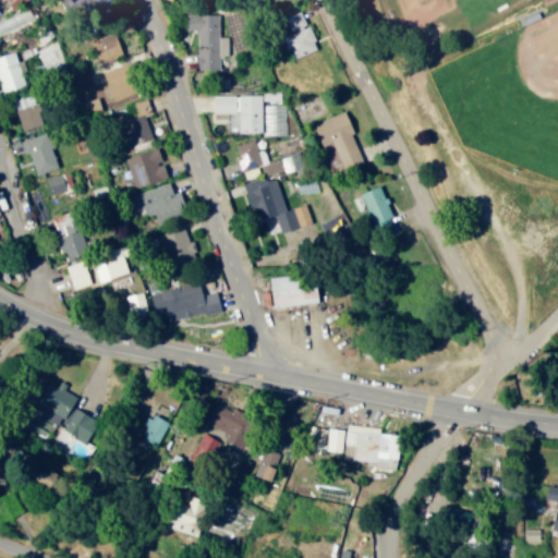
[(27,0),(9,0),(14,9),(27,0)]
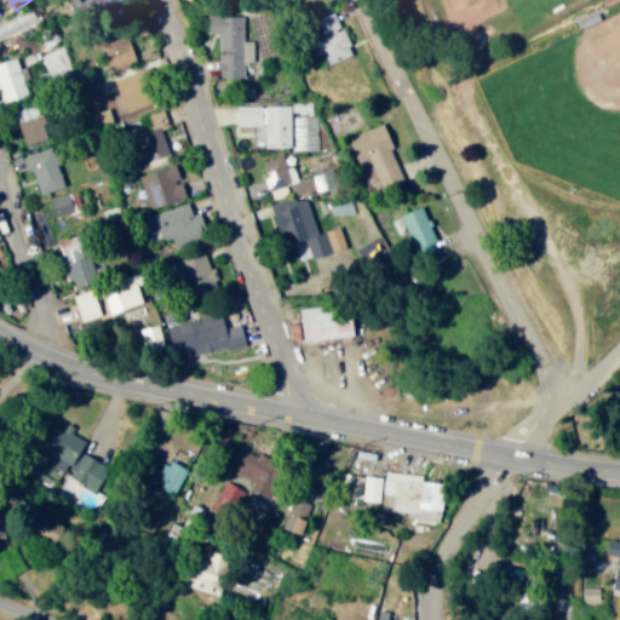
[(89,0),(96,12),(118,0),(89,0)]
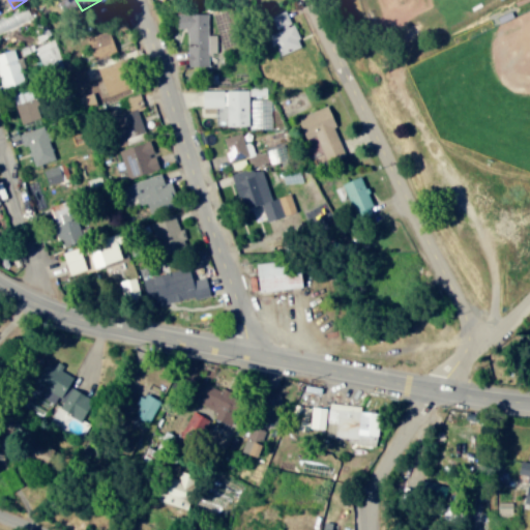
[(294,23),(290,24),(285,9),(269,15),(275,32),(268,34),(275,55),(302,46),(294,23)]
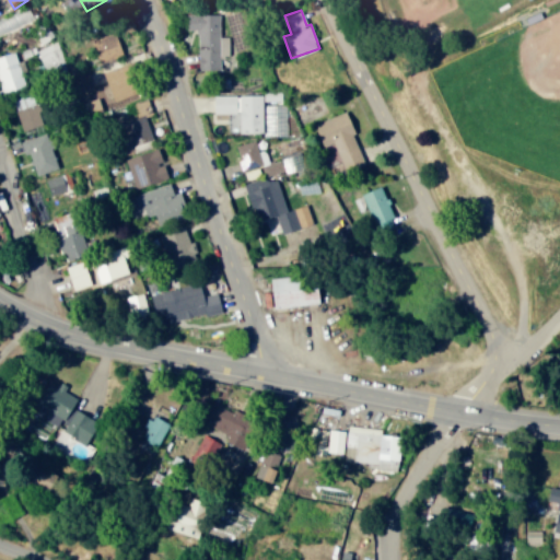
[(221,68),(220,57),(225,57),(223,12),(185,14),(186,31),(196,30),(198,70),(221,68)]
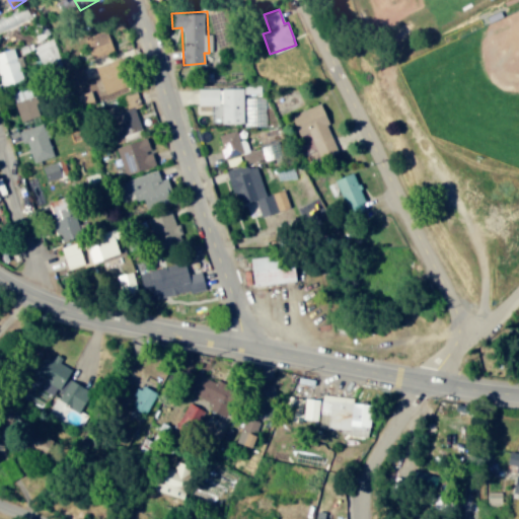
[(86,35),(91,57),(114,51),(108,29),(86,35)]
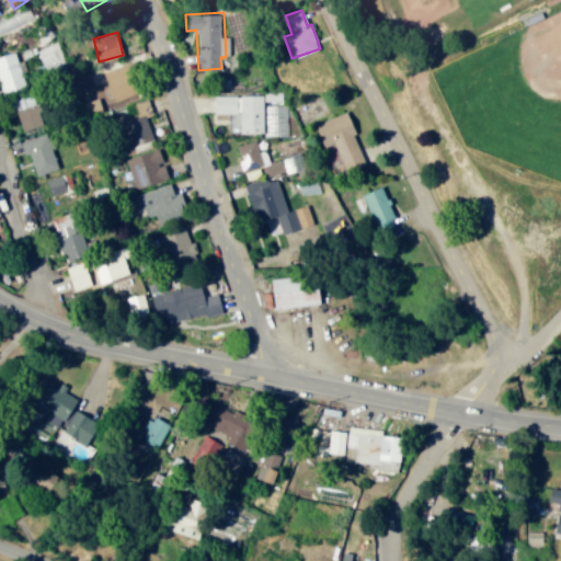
[(65,69),(58,42),(37,46),(44,73),(65,69)]
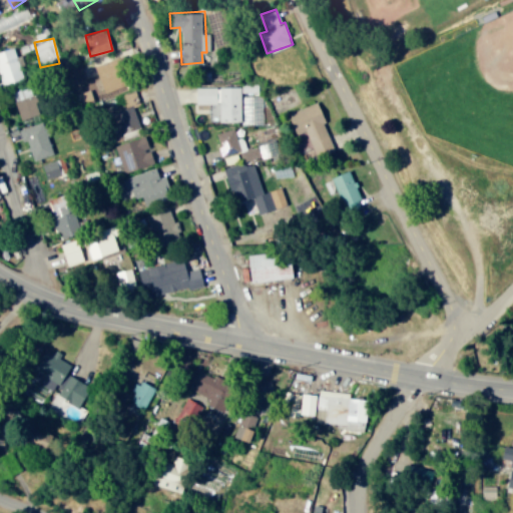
[(22,79),(14,47),(0,50),(0,76),(2,84),(22,79)]
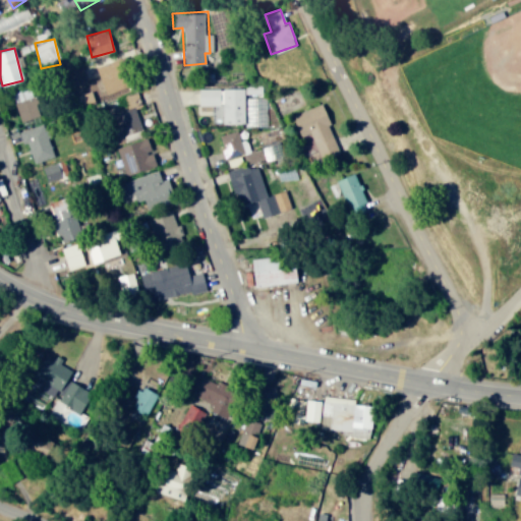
[(107,94),(130,85),(122,58),(98,65),(107,94)]
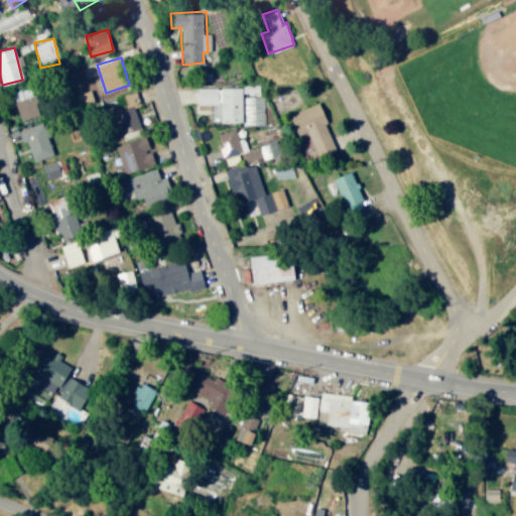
[(85,79),(88,90),(78,93),(80,103),(106,96),(100,75),(85,79)]
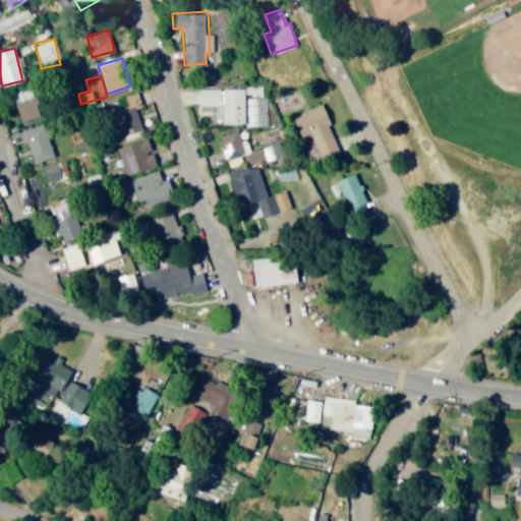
[(42,115),(31,84),(11,92),(22,122),(42,115)]
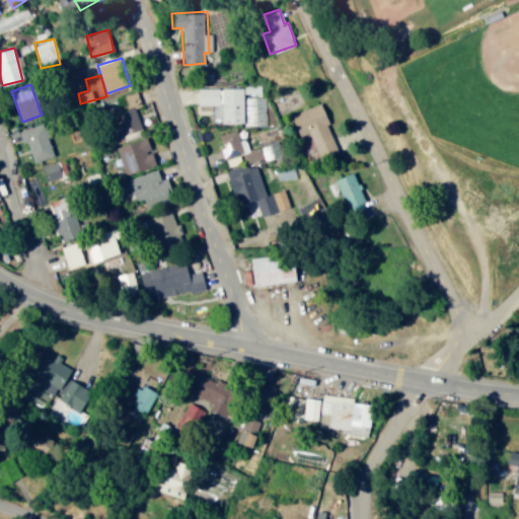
[(200,87),(199,104),(223,104),(222,122),(244,123),(244,87),(200,87)]
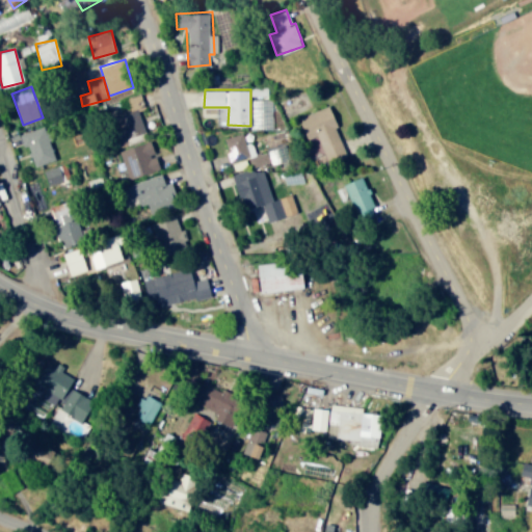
[(300,116),(309,138),(318,135),(328,163),(348,156),(328,106),(300,116)]
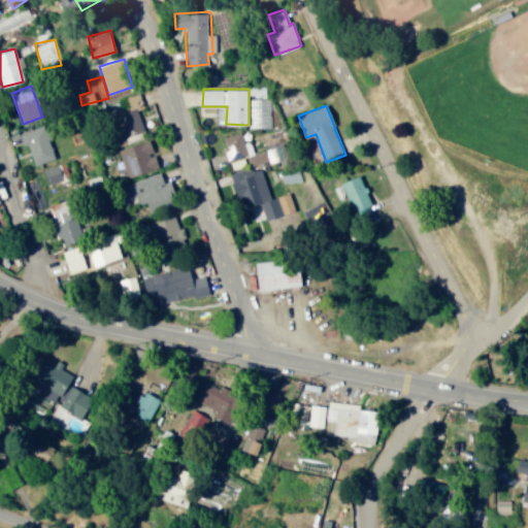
[(119,112),(125,136),(143,131),(137,107),(119,112)]
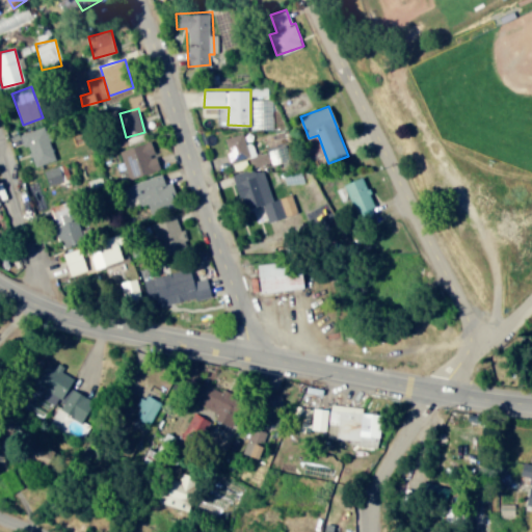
[(20,134),(24,145),(27,144),(35,166),(56,158),(44,125),(20,134)]
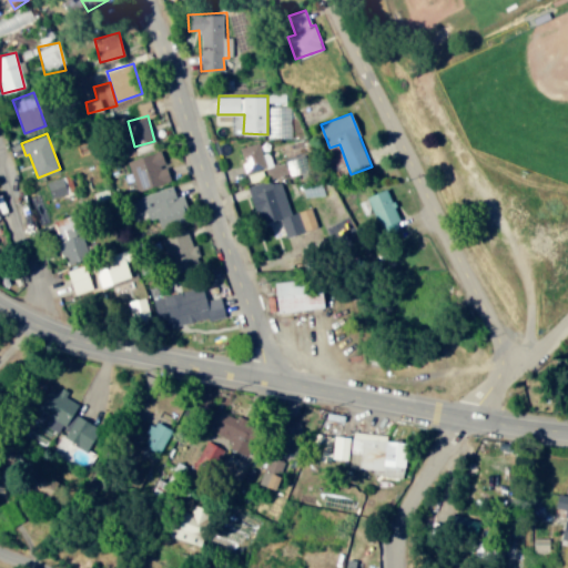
[(288,213),(274,159),(264,161),(260,141),(240,146),(246,172),(267,166),(271,179),(251,184),(261,223),(281,219),(285,236),(317,229),(312,208),(288,213)]
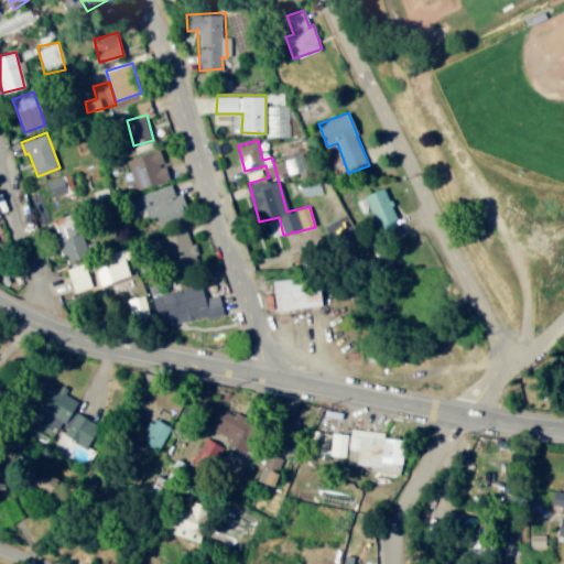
[(170,180),(161,149),(127,159),(136,188),(170,180)]
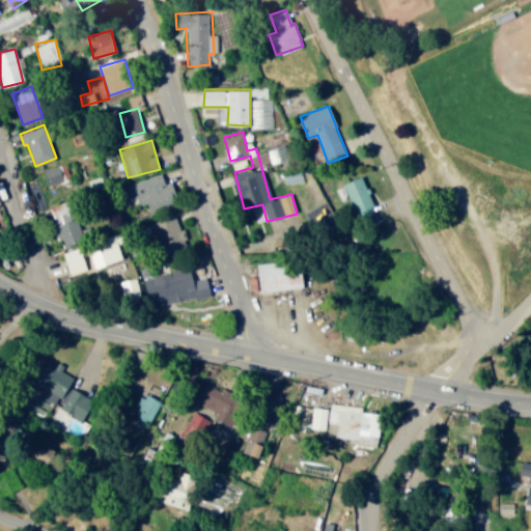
[(284,144),(267,148),(270,163),(287,159),(284,144)]
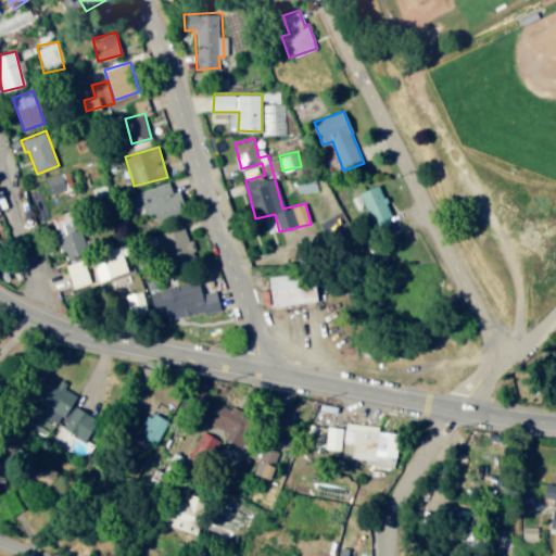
[(75,198),(65,171),(46,177),(55,204),(75,198)]
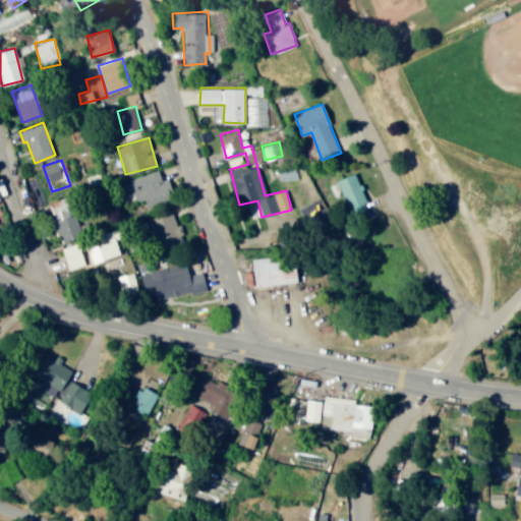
[(145,197),(149,209),(176,200),(169,180),(164,182),(160,170),(122,182),(126,195),(134,193),(136,199),(145,197)]
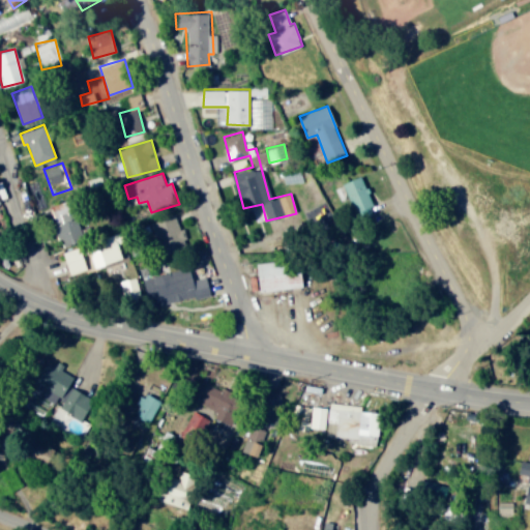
[(376,210),(360,175),(343,183),(358,217),(376,210)]
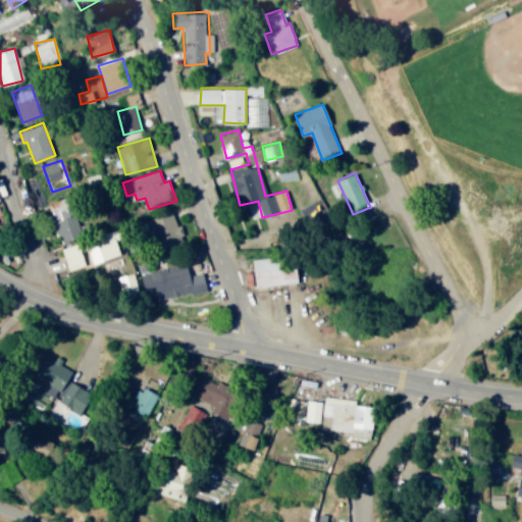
[(59,241),(84,235),(73,195),(49,200),(59,241)]
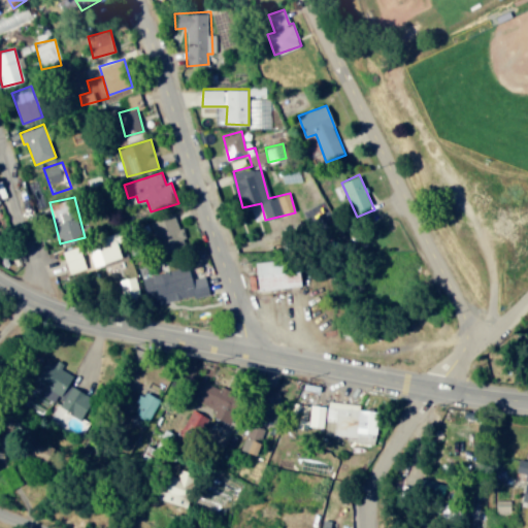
[(152,220),(161,252),(185,244),(176,212),(152,220)]
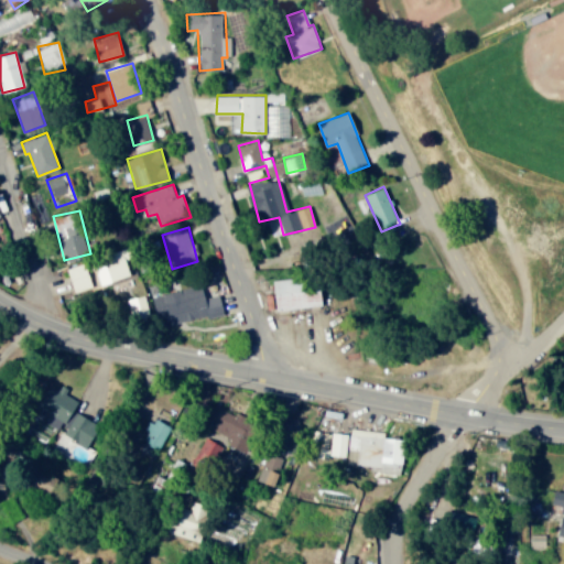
[(109,260),(114,281),(133,277),(129,256),(109,260)]
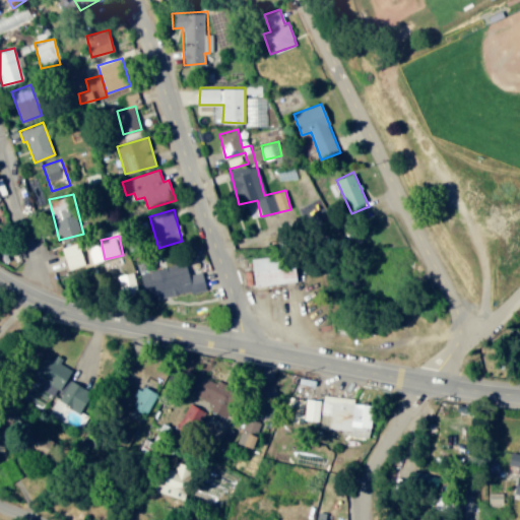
[(299,282),(298,255),(254,257),(255,284),(299,282)]
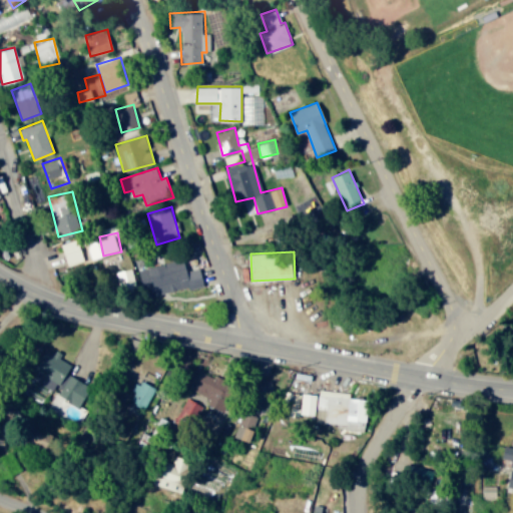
[(200,268),(186,270),(184,260),(139,268),(143,289),(154,287),(155,294),(203,285),(200,268)]
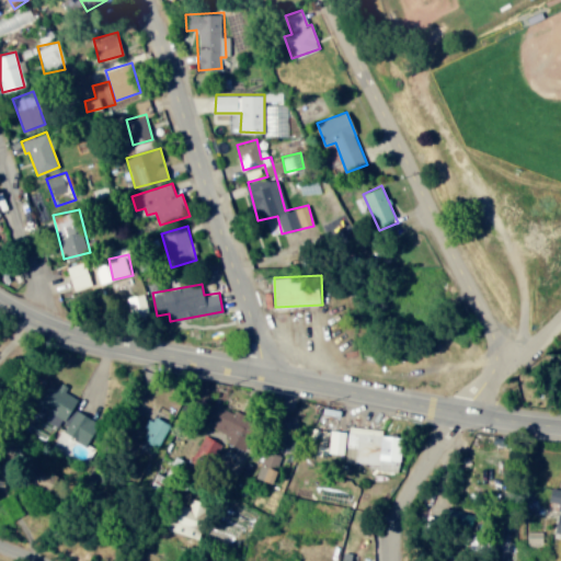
[(128,296),(132,316),(149,312),(146,294),(128,296)]
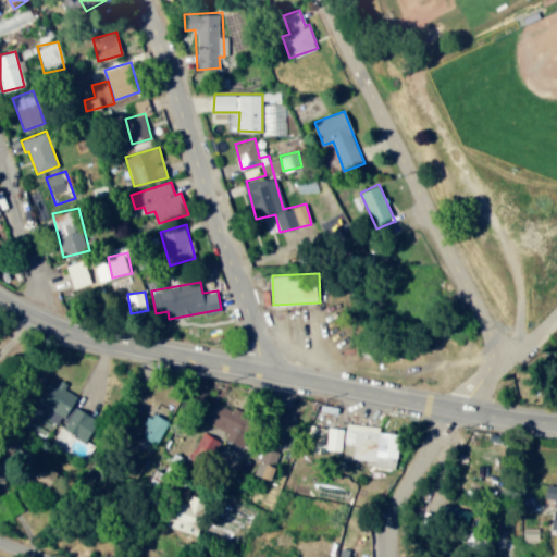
[(74,406),(77,394),(61,388),(63,384),(48,380),(35,417),(90,437),(99,415),(74,406)]
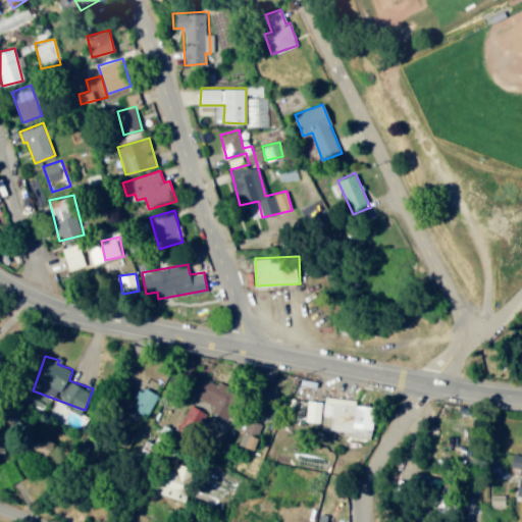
[(131,406),(148,414),(158,393),(141,385),(131,406)]
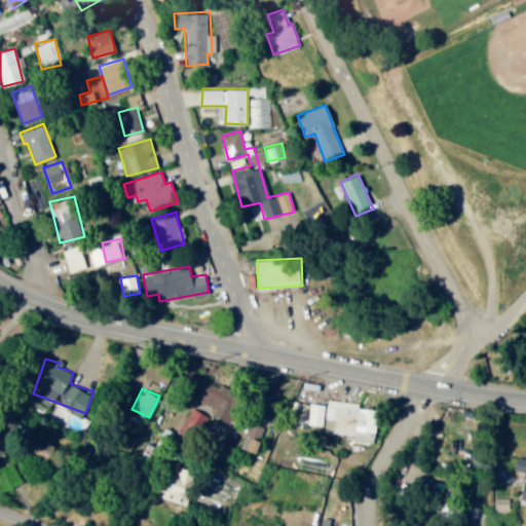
[(359,402),(327,399),(327,404),(309,403),(308,424),(324,425),(323,433),(346,434),(346,439),(374,441),(375,422),(357,421),(359,402)]
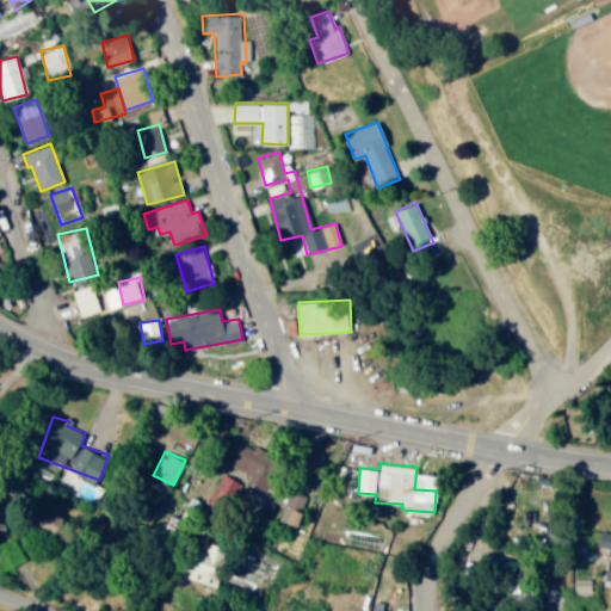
[(242,476),(220,469),(211,498),(208,498),(204,512),(221,517),(224,504),(233,506),(242,476)]
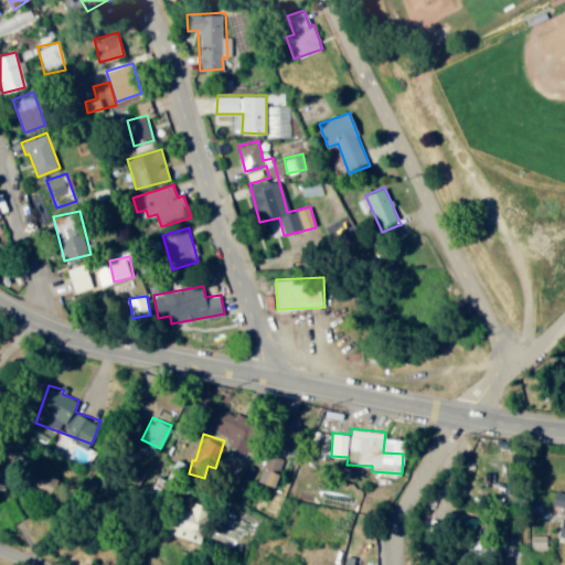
[(248,465),(245,477),(278,487),(281,473),(277,472),(280,461),(266,456),(262,468),(248,465)]
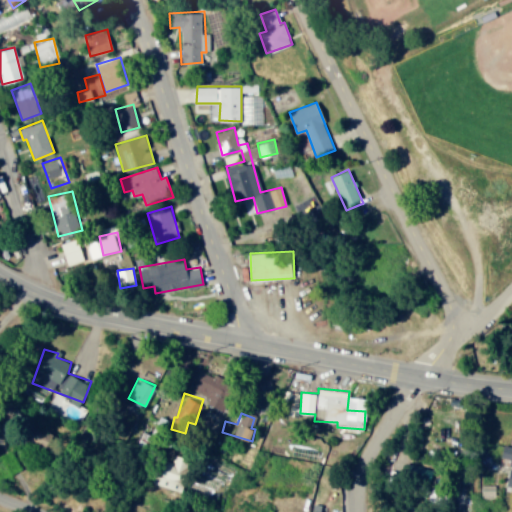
[(511,466),(511,445),(504,444),(502,457),(510,459),(509,466),(511,466)]
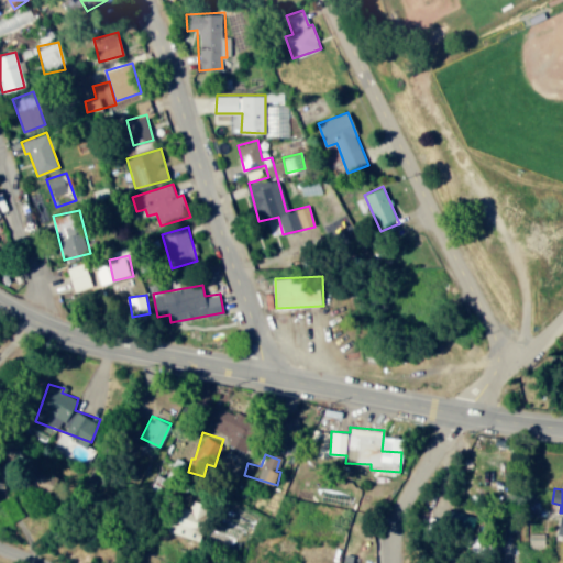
[(199,540),(207,520),(192,516),(194,514),(177,507),(168,529),(199,540)]
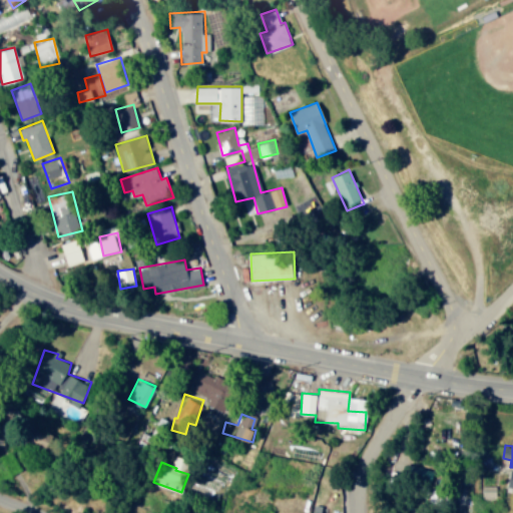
[(324,512),(325,506),(312,504),(311,512),(324,512)]
